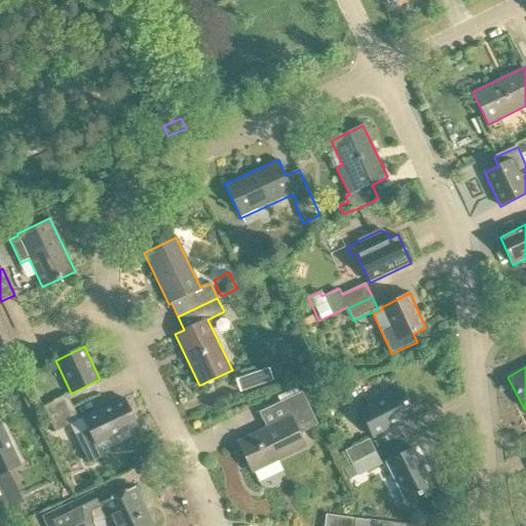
[(233,380),(238,395),(272,382),(267,368),(233,380)]
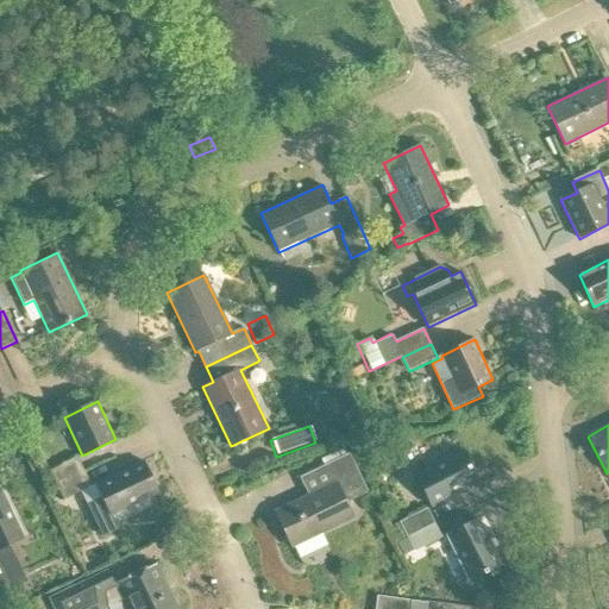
[(297,476),(307,496),(275,512),(293,550),(353,520),(346,503),(370,493),(351,451),(297,476)]
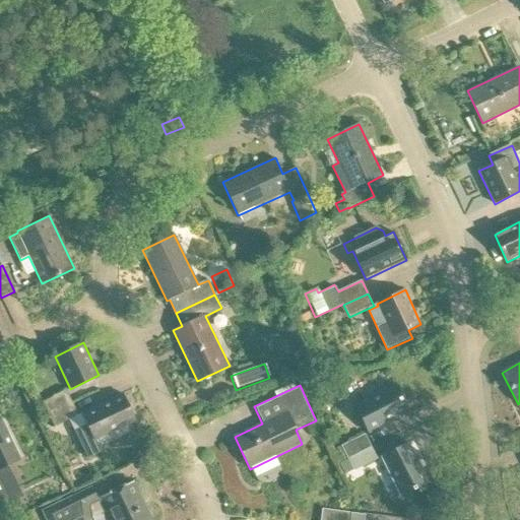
[(369,433),(409,413),(396,385),(355,405),(369,433)]
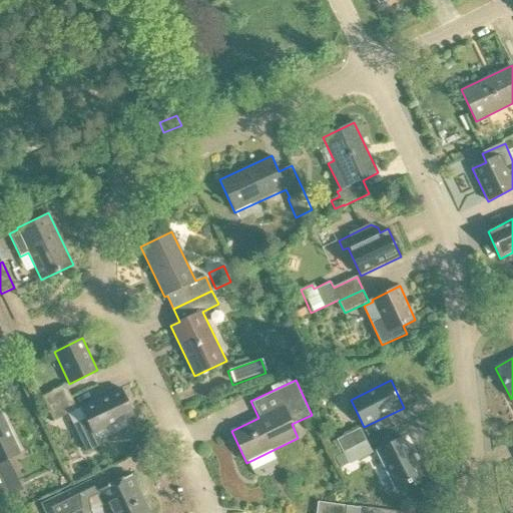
[(48,410),(72,398),(66,385),(41,397),(48,410)]
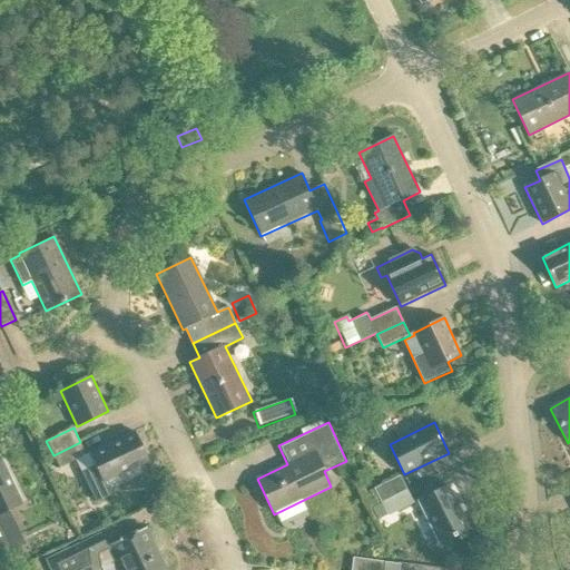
[(90,453),(96,465),(82,472),(96,503),(112,495),(106,483),(149,462),(135,432),(90,453)]
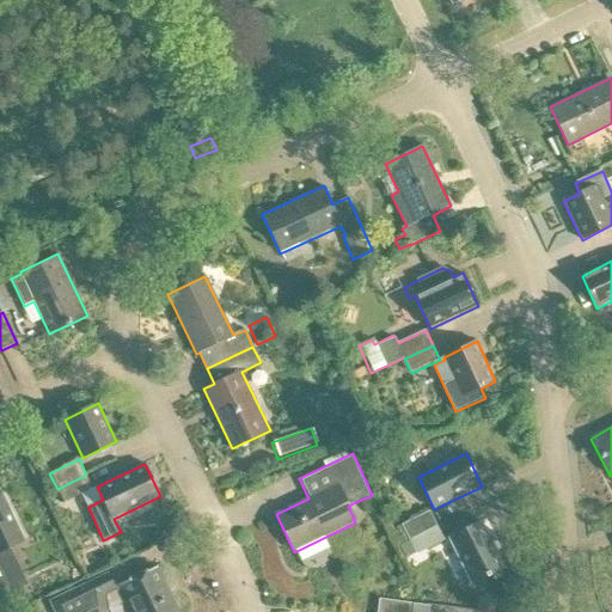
[(86,475),(57,489),(65,503),(93,489),(86,475)]
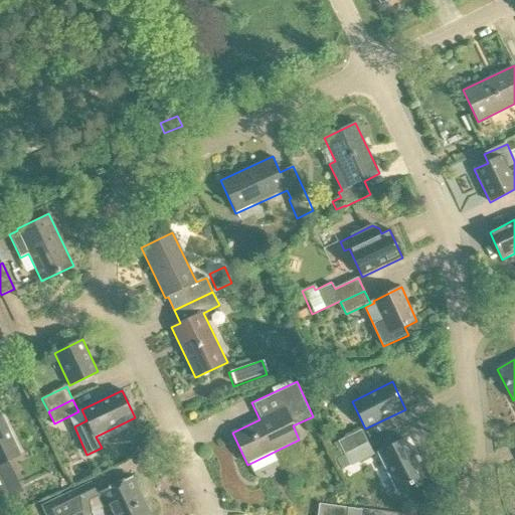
[(0,465),(21,456),(2,415),(0,415),(0,465)]
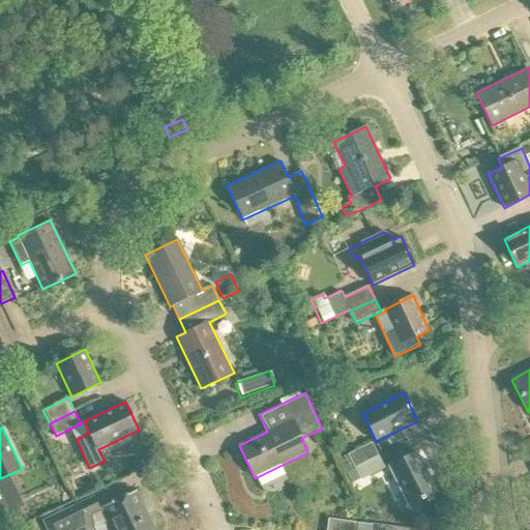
[(347,454),(354,469),(379,457),(373,442),(347,454)]
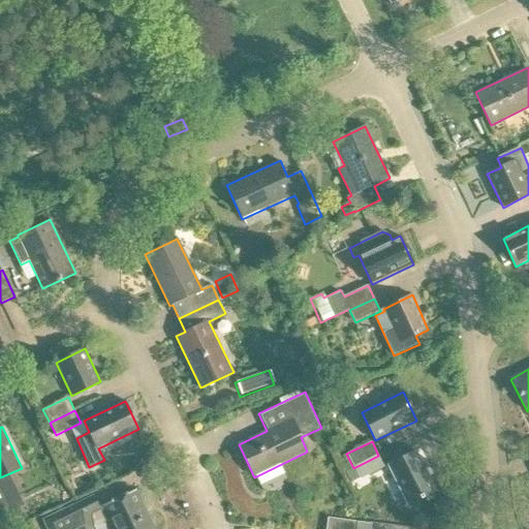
[(409,506),(437,492),(417,452),(389,466),(409,506)]
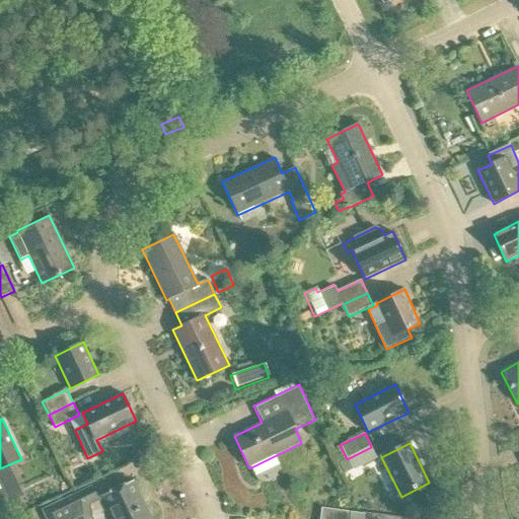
[(347,459),(353,470),(377,458),(371,447),(347,459)]
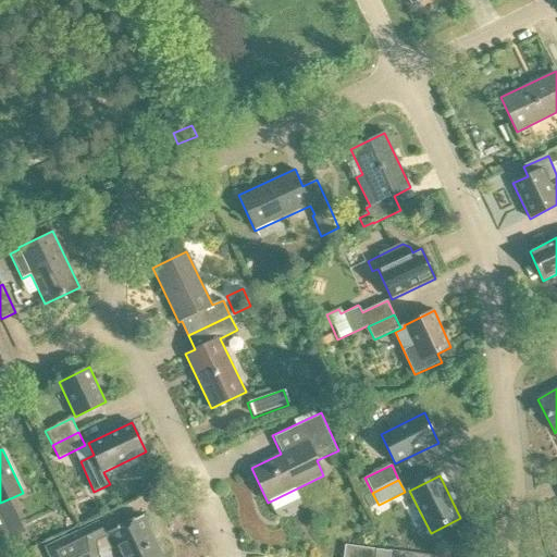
[(7,519),(22,528),(27,517),(12,508),(7,519)]
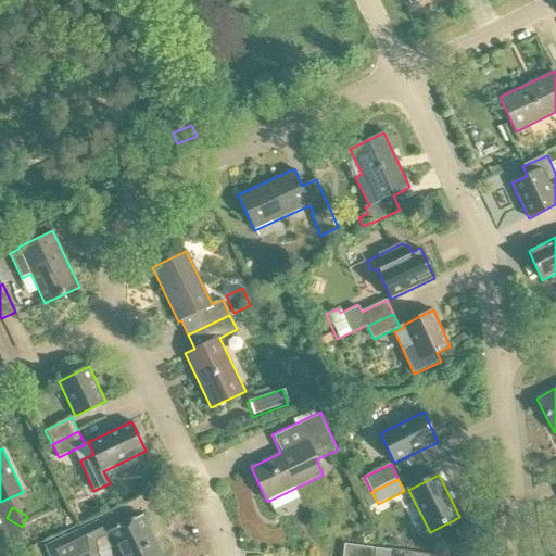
[(0,540),(11,535),(0,513),(0,540)]
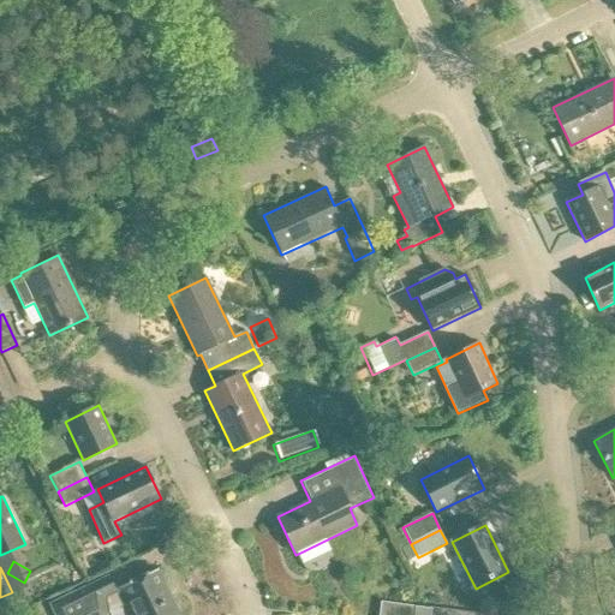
[(132,614),(179,614),(159,572),(120,590),(132,614)]
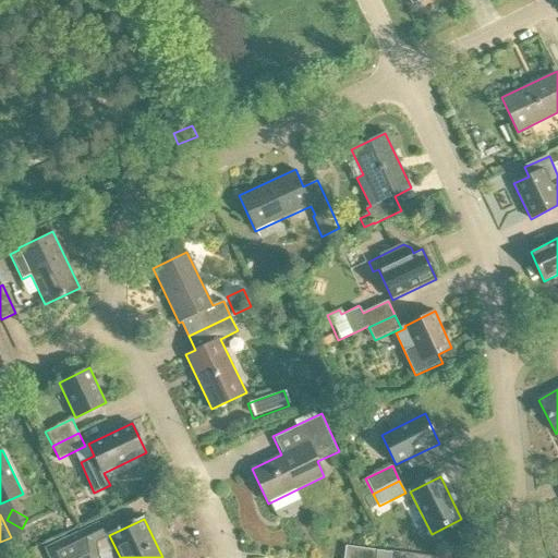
[(97,557),(98,541),(105,537),(99,524),(47,549),(50,557),(97,557)]
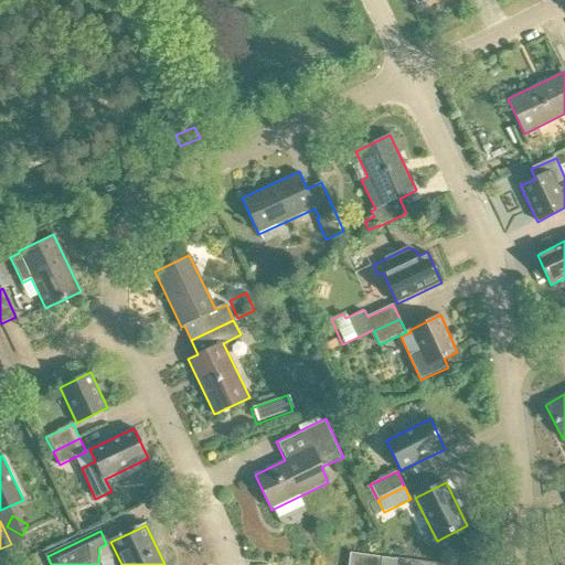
[(12,547),(10,545),(0,548),(0,560),(2,564),(8,564),(23,558),(18,545),(12,547)]
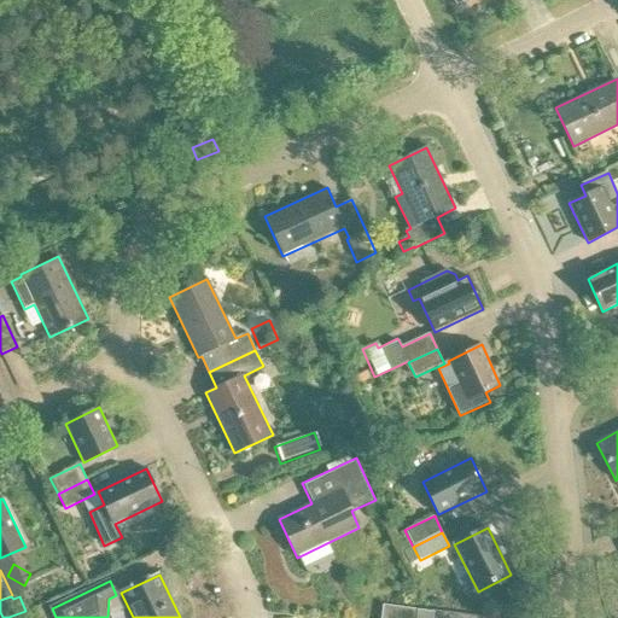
[(382,617),(430,617),(431,611),(384,605),(382,617)]
